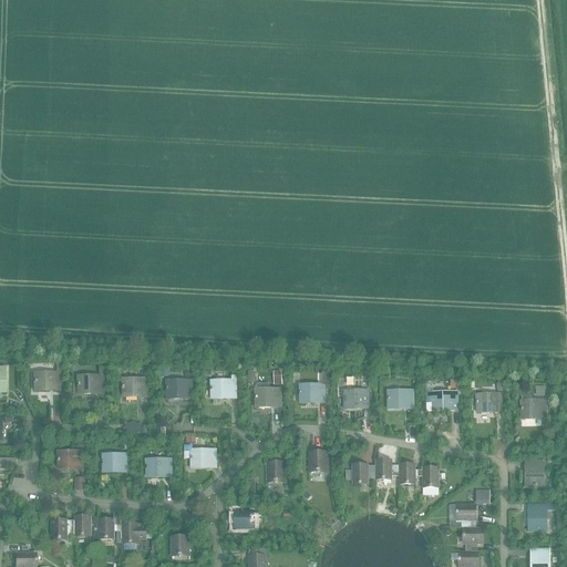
[(34,374),(35,392),(60,391),(59,373),(63,373),(62,364),(57,364),(57,373),(34,374)]
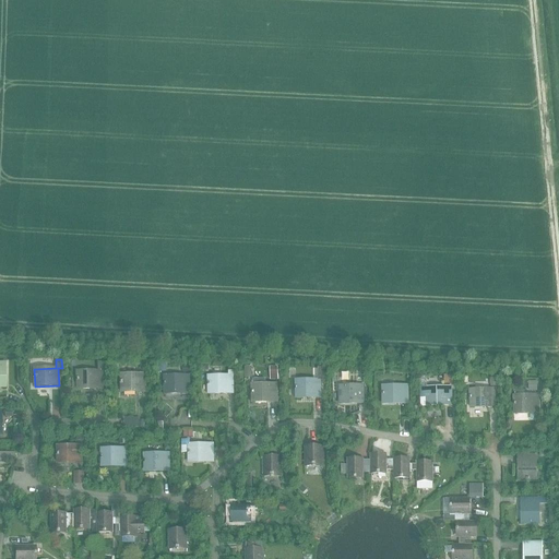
[(79,371),(79,389),(103,389),(103,371),(79,371)]
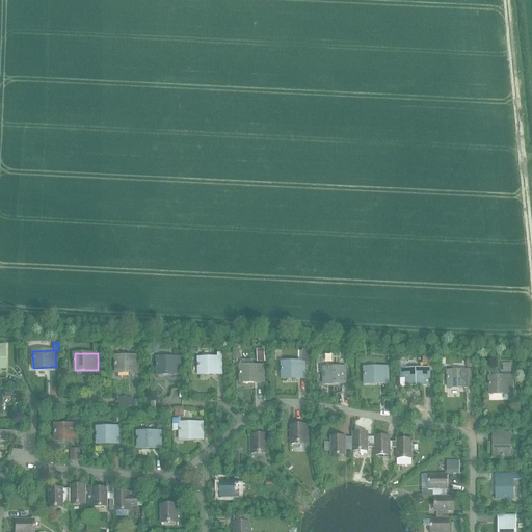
[(115,356),(115,373),(139,372),(139,356),(115,356)]
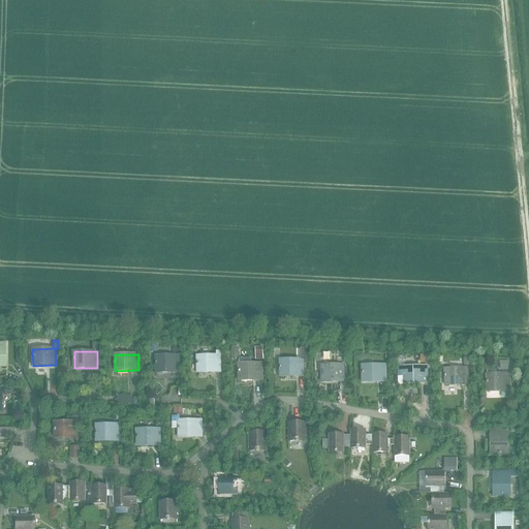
[(429,354),(421,354),(421,364),(429,364),(429,354)]
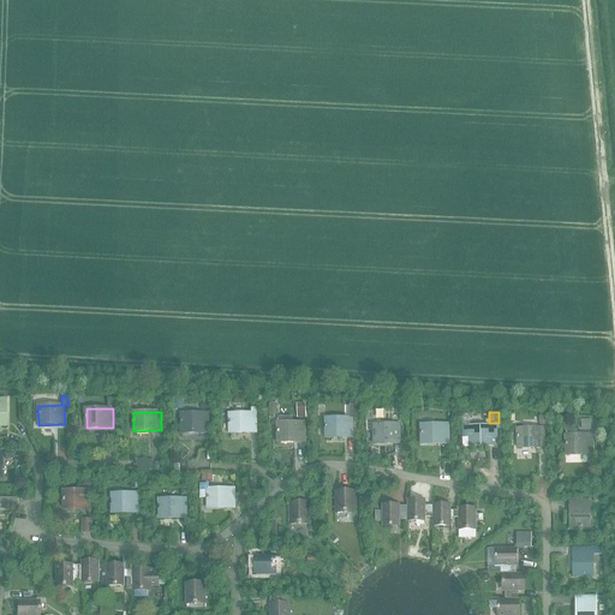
[(181,413),(181,433),(208,433),(208,413),(181,413)]
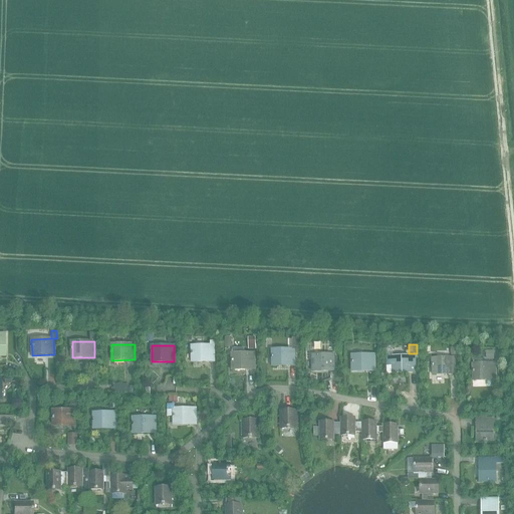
[(192,345),(192,361),(214,361),(214,345),(192,345)]
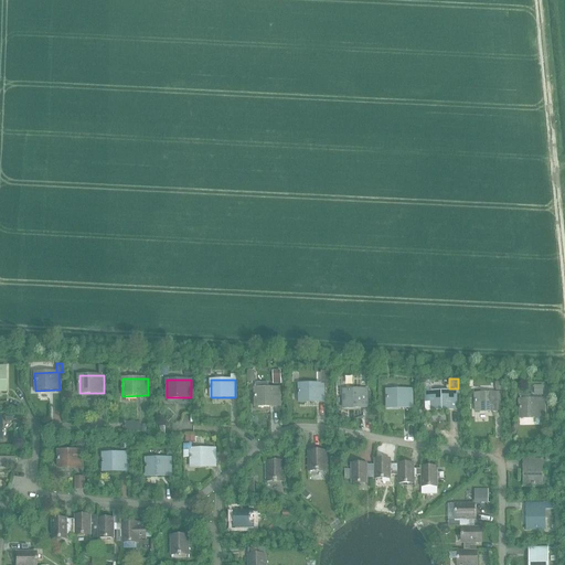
[(299,384),(299,402),(323,402),(323,384),(299,384)]
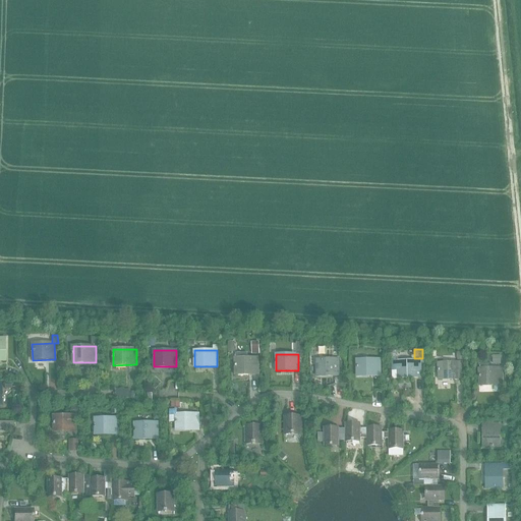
[(501,364),(501,355),(493,355),(493,364),(501,364)]
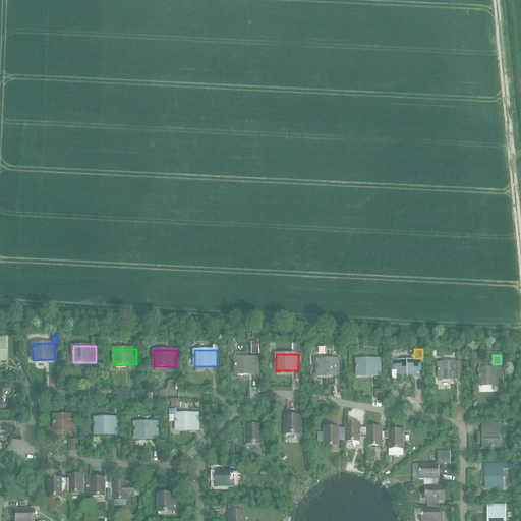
[(235,358),(235,374),(257,374),(257,358),(235,358)]
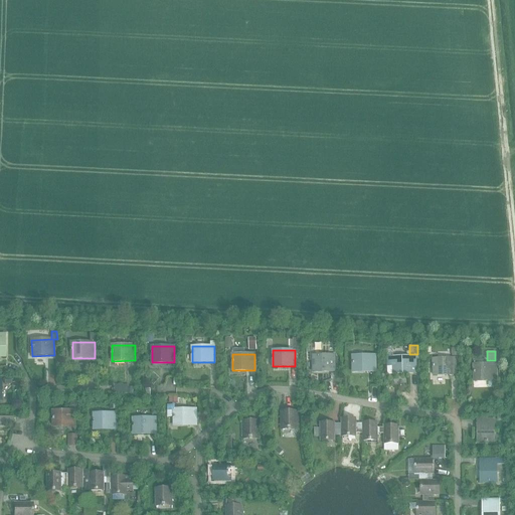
[(313,355),(313,371),(335,371),(335,355),(313,355)]
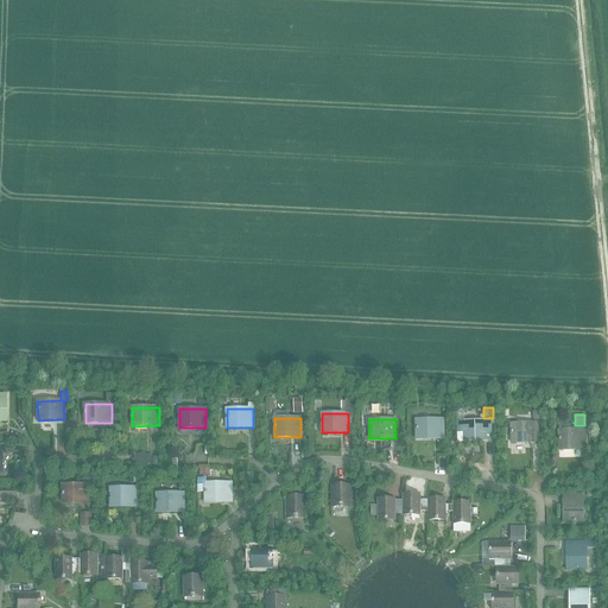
[(417,420),(418,439),(443,438),(443,419),(417,420)]
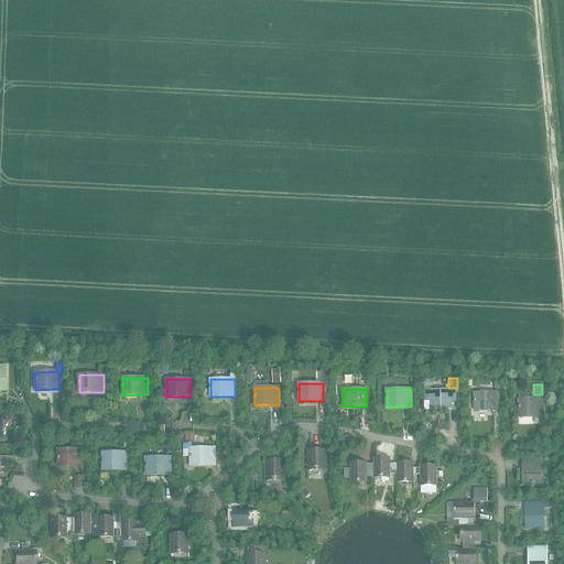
[(431,391),(431,409),(456,409),(455,391),(431,391)]
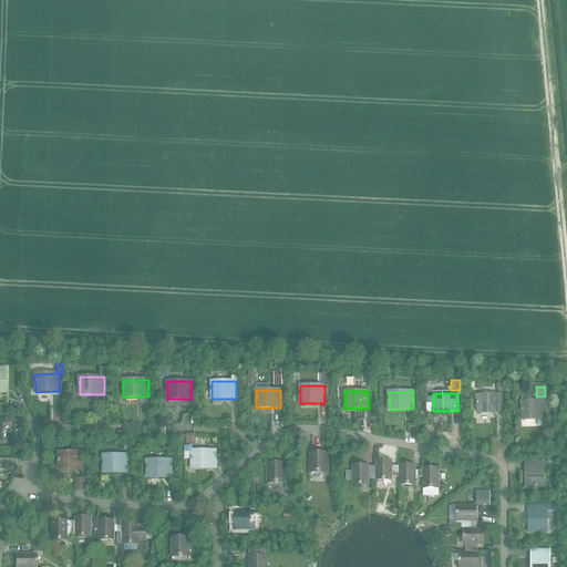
[(477,395),(477,413),(503,412),(502,394),(477,395)]
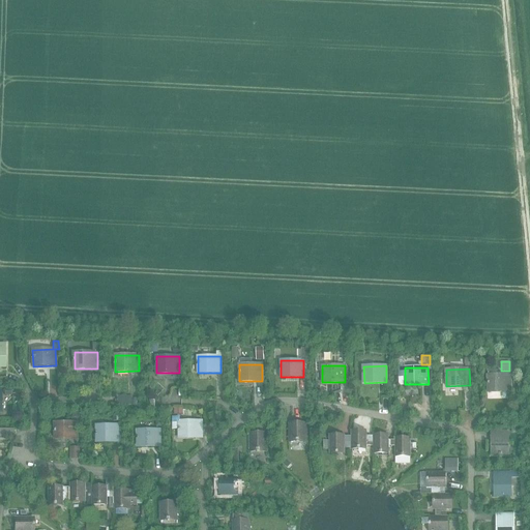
[(488,376),(488,392),(510,391),(510,375),(488,376)]
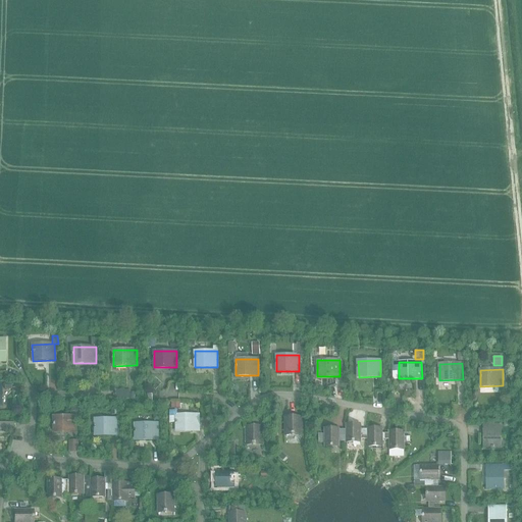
[(115,399),(135,400),(136,394),(131,393),(131,390),(116,390),(115,399)]
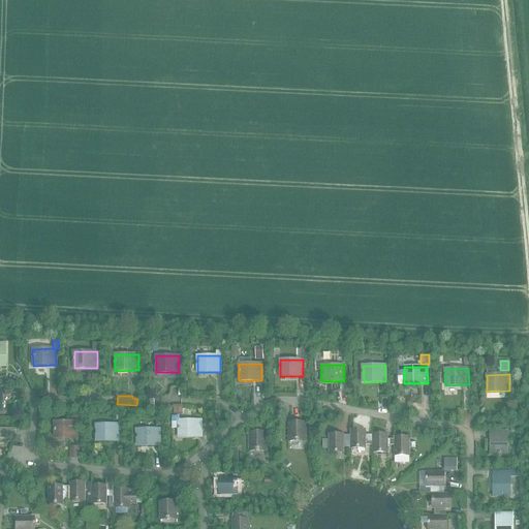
[(201,421),(180,421),(180,416),(173,416),(173,422),(179,422),(179,437),(201,437),(201,421)]
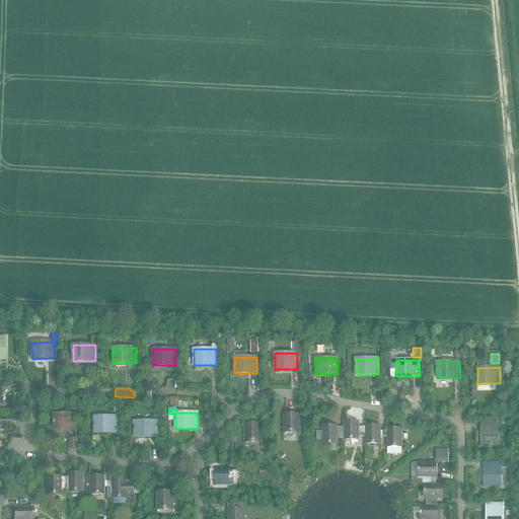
[(54,415),(54,430),(76,430),(76,414),(54,415)]
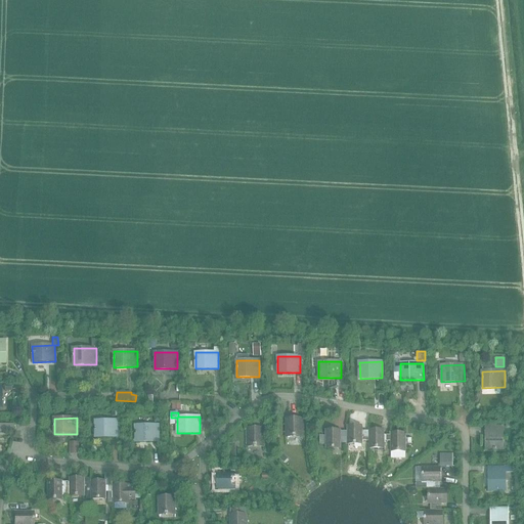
[(286,421),(286,435),(302,435),(302,420),(286,421)]
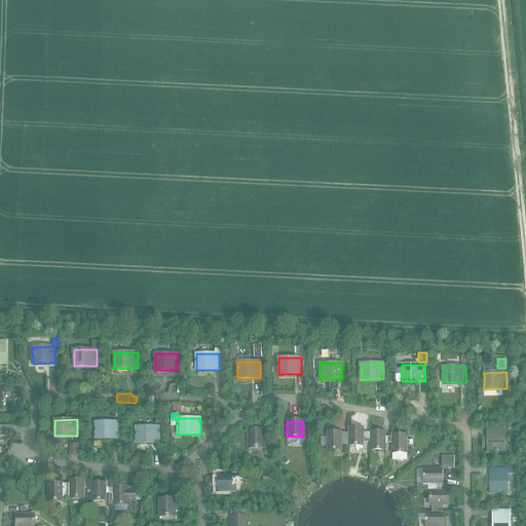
[(95,422),(96,439),(118,439),(118,422),(95,422)]
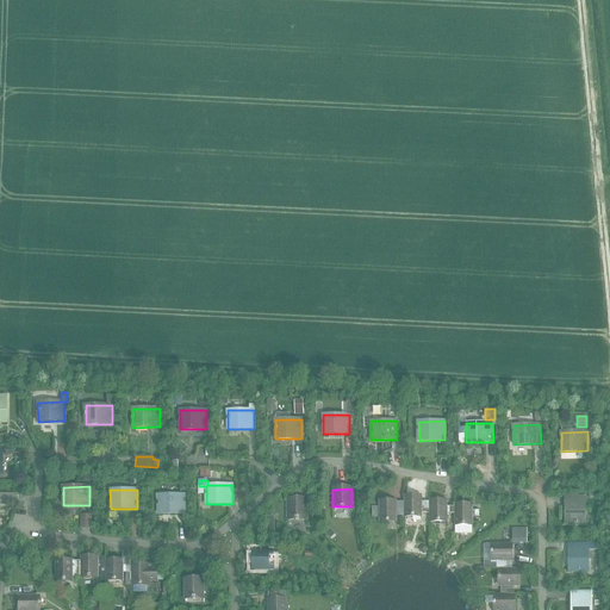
[(16,495),(0,493),(0,503),(6,504),(6,502),(16,502),(16,495)]
